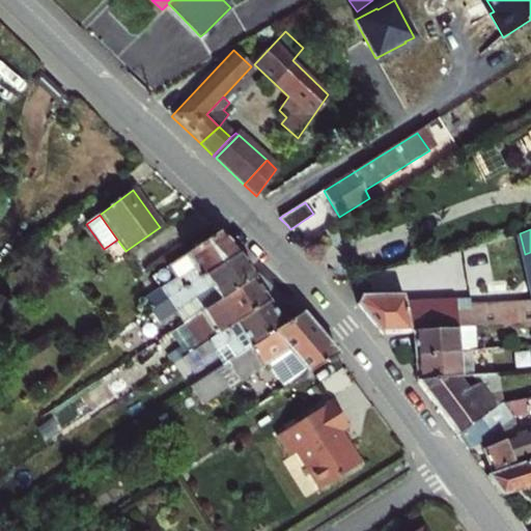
[(217,233),(166,267),(175,280),(142,301),(150,313),(238,255),(227,245),(217,233)]
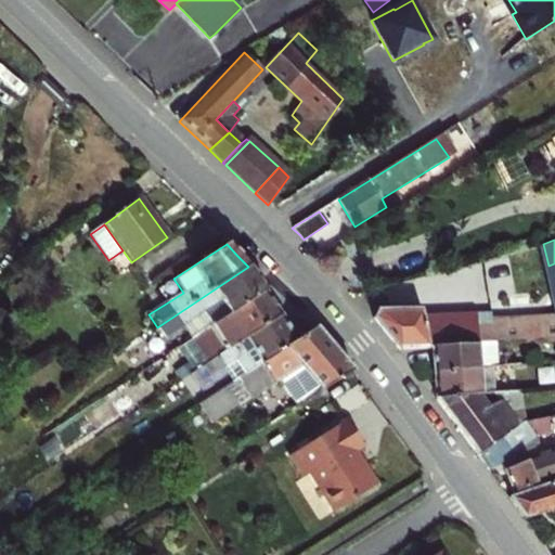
[(182,327),(191,340),(266,292),(257,280),(248,267),(157,327),(165,338),(182,327)]
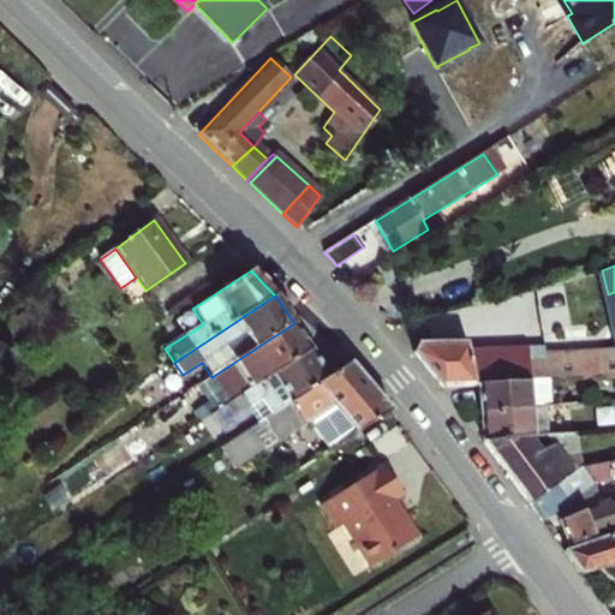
[(212,377),(230,404),(312,348),(303,336),(294,323),(212,377)]
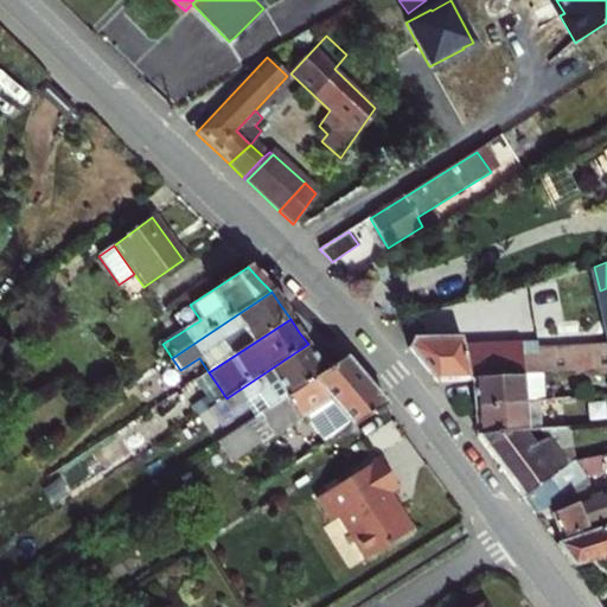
[(435,383),(470,381),(524,377),(524,375),(542,374),(606,368),(606,319),(606,320),(606,326),(606,344),(537,349),(537,343),(523,343),(523,351),(508,351),(506,344),(464,345),(460,339),(414,339),(408,349),(422,365),(435,383)]
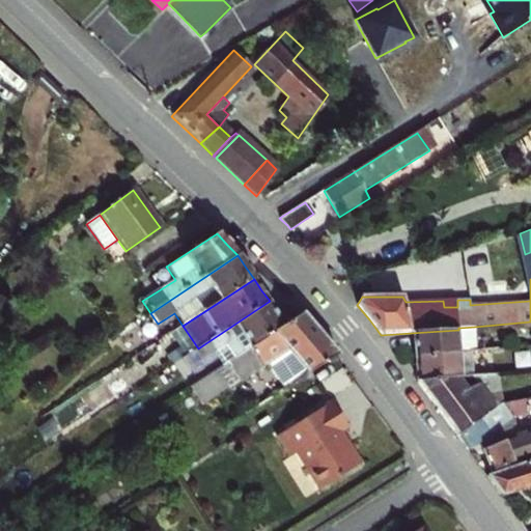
[(270,301),(198,348),(183,359),(193,374),(217,358),(223,365),(285,325),(277,312),(270,301)]
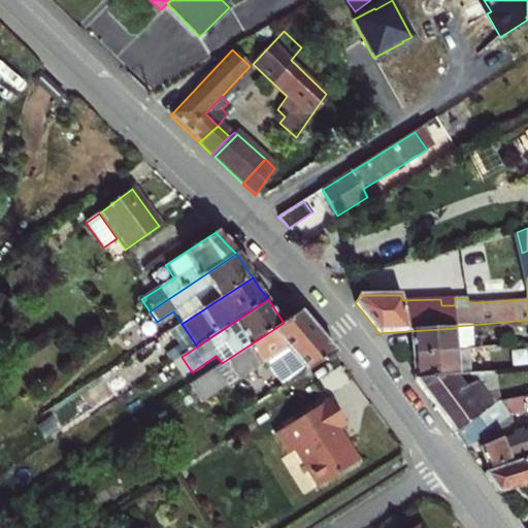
[(317,332),(299,311),(284,323),(222,363),(189,386),(199,402),(236,378),(237,380),(273,357),(291,381),(334,354),(317,332)]
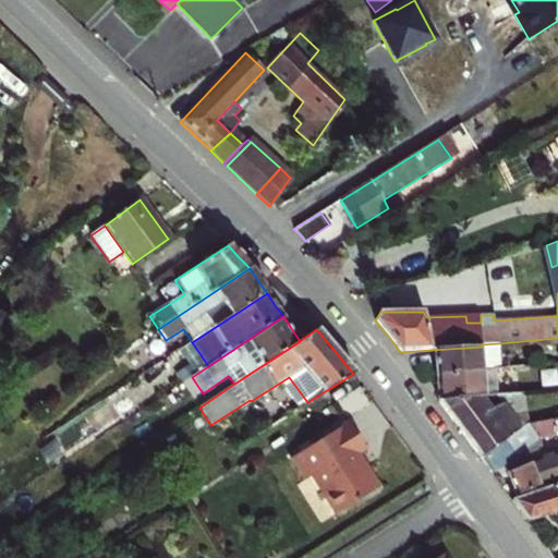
[(482,347),(432,350),(433,362),(434,374),(483,370),(482,356),(499,355),(498,343),(482,344),(482,347)]
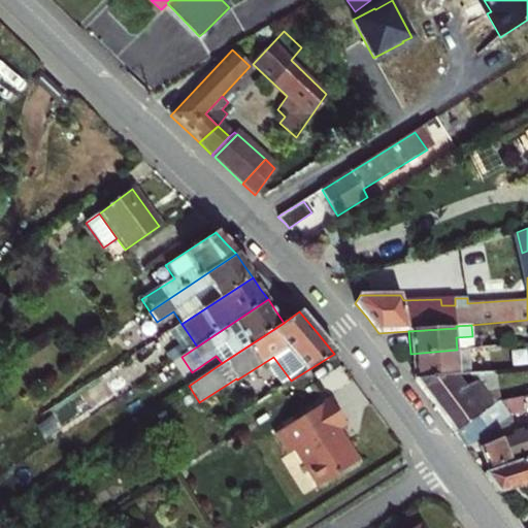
[(494,348),(474,349),(475,359),(495,357),(494,348)]
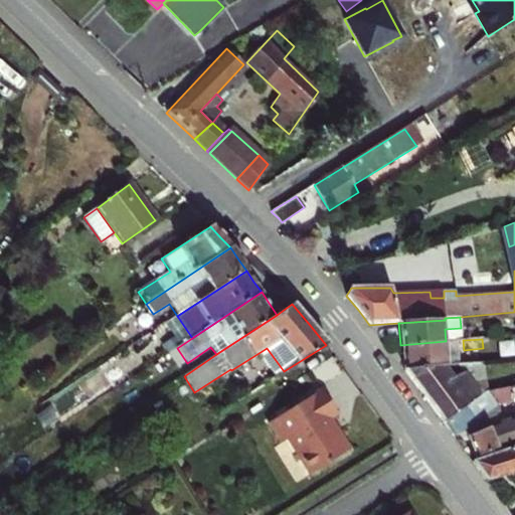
[(446,341),(400,345),(401,357),(403,369),(456,364),(460,363),(459,350),(464,350),(463,340),(446,341)]
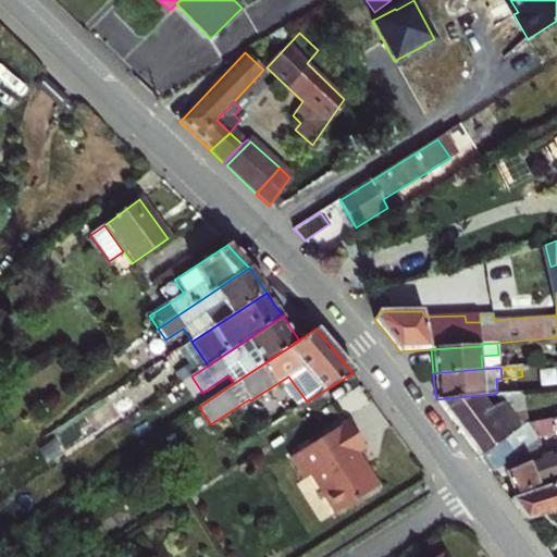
[(527,423),(523,391),(497,393),(493,394),(498,400),(519,429),(527,423)]
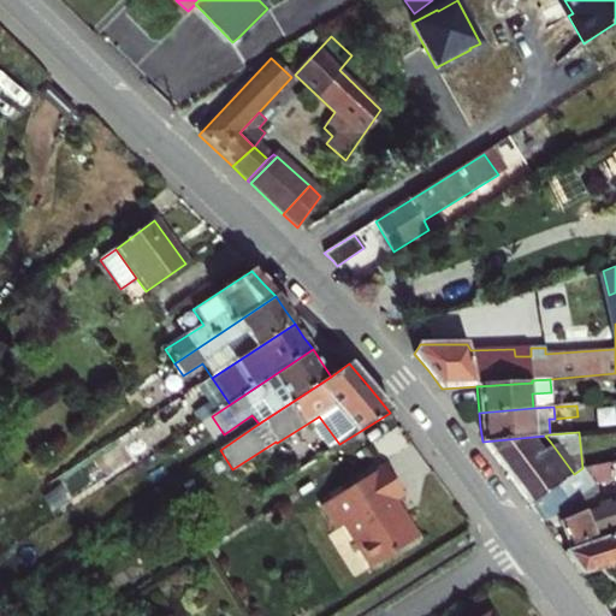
[(545,436),(483,442),(495,458),(508,477),(551,443),(545,436)]
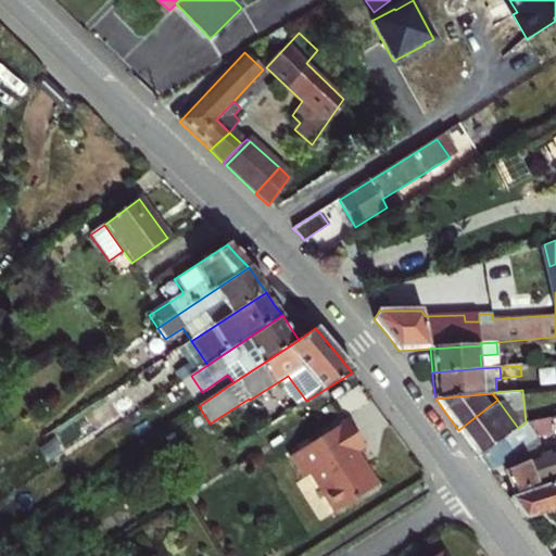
[(518,428),(497,400),(458,430),(478,456),(518,428)]
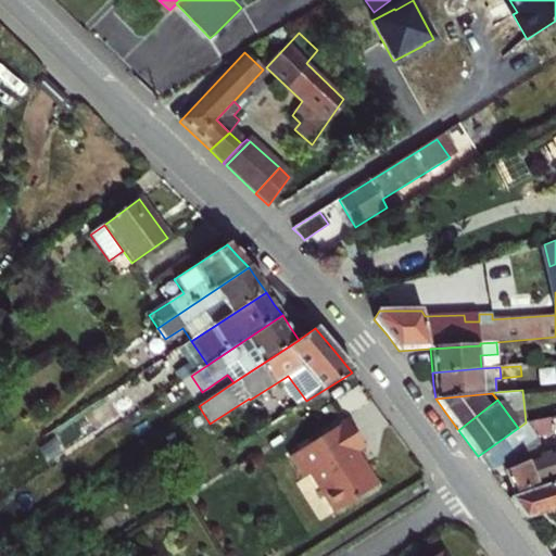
[(518,428),(478,456),(485,467),(488,469),(504,463),(517,458),(514,453),(535,437),(550,433),(547,418),(526,422),(518,428)]
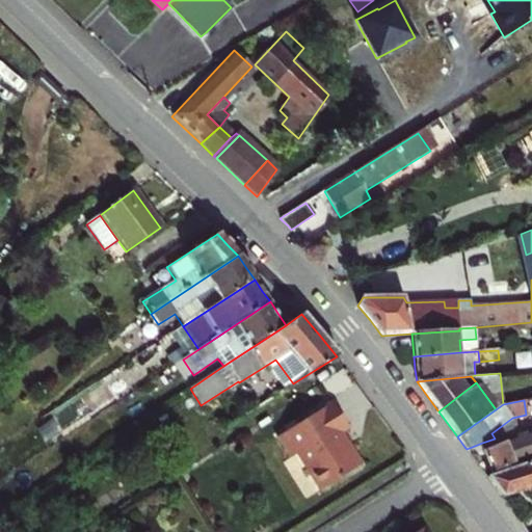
[(347,428),(330,403),(276,439),(290,459),(295,455),(319,491),(362,463),(355,454),(349,445),(343,443),(337,434),(347,428)]
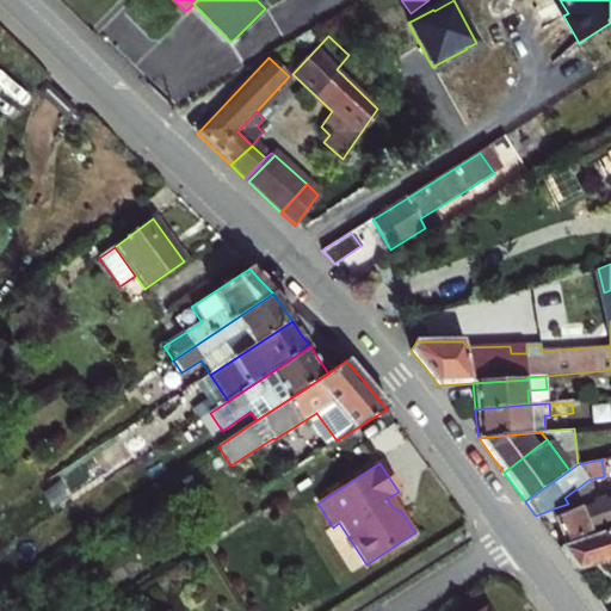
[(610,497),(571,511),(556,516),(566,544),(610,528),(610,497)]
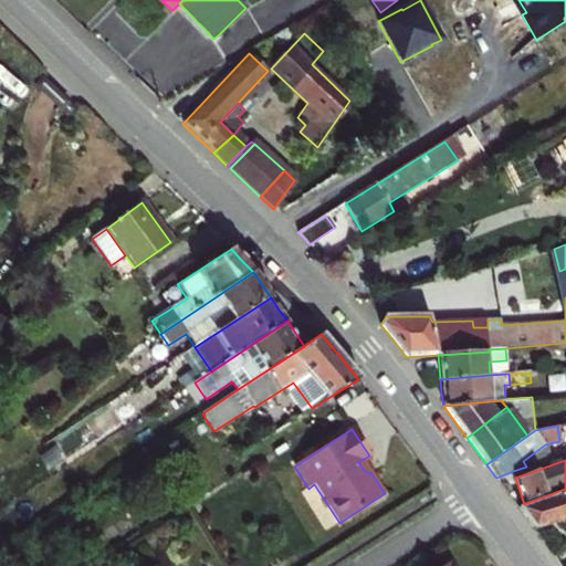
[(526,467),(513,471),(515,478),(528,473),(526,467)]
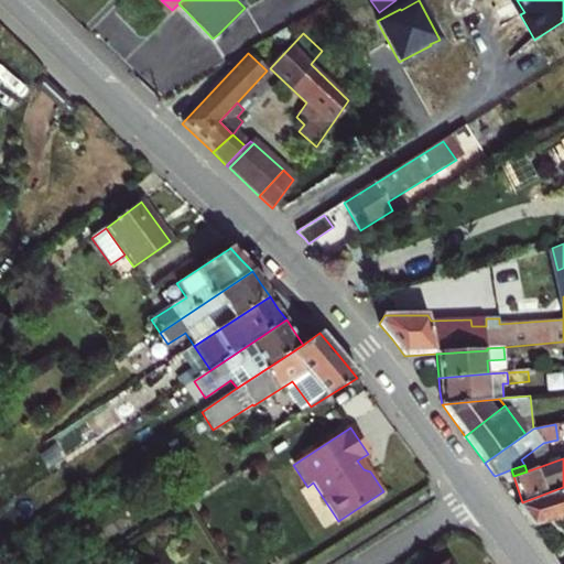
[(563,490),(518,507),(533,528),(552,521),(563,516),(563,490)]
